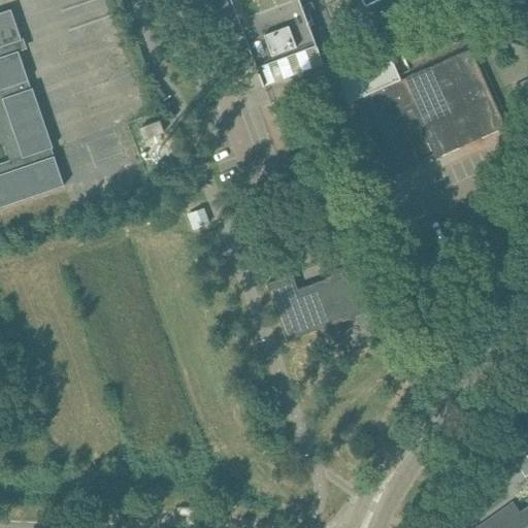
[(0,0),(0,207),(64,186),(52,149),(53,147),(32,88),(31,89),(15,42),(22,40),(10,9),(0,12),(0,0)]
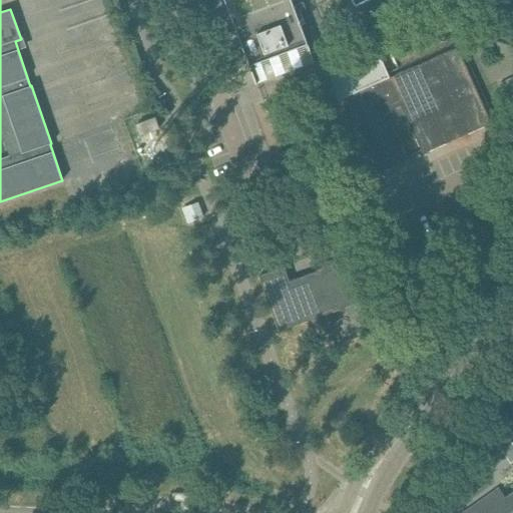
[(224,0),(255,84),(257,83),(258,83),(250,65),(307,44),(314,62),(315,62),(291,0),(352,0),(355,6),(366,0),(224,0)]
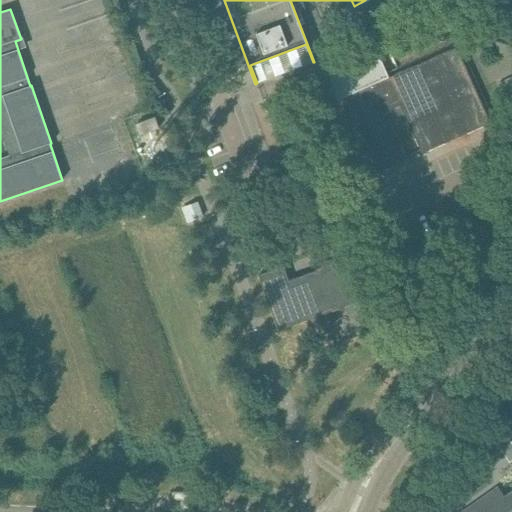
[(417,65),(388,78),(411,130),(422,153),(451,140),(450,137),(459,132),(461,136),(487,124),(490,123),(457,47),(427,60),(429,64),(419,68),(417,65)]
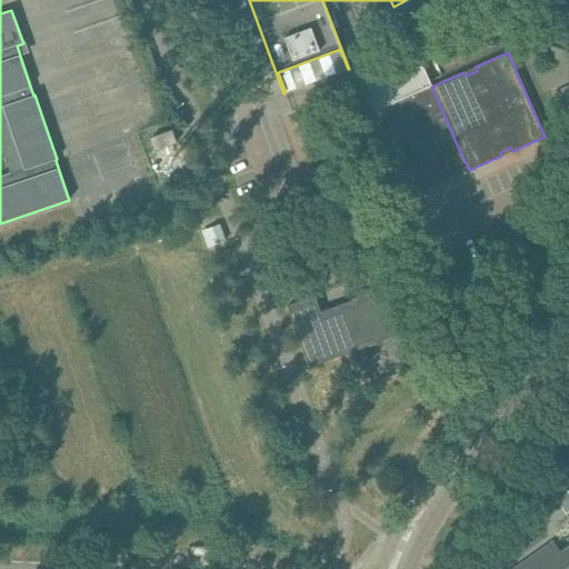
[(431,87),(422,66),(421,67),(359,96),(367,115),(383,108),(416,93),(431,87)]
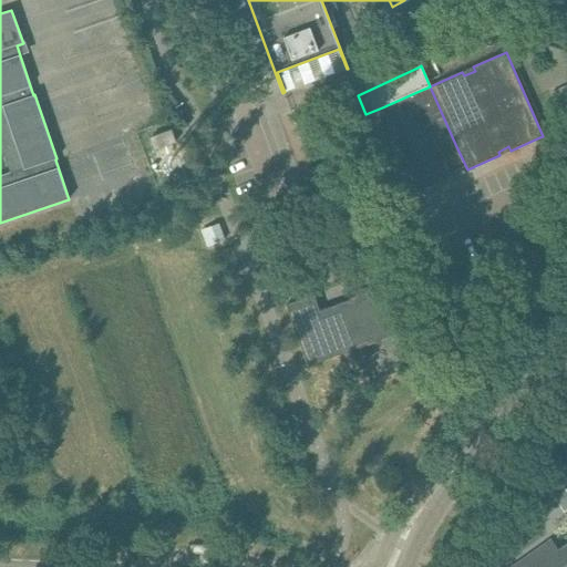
[(414,93),(382,107),(420,192),(452,177),(429,126),(414,93)]
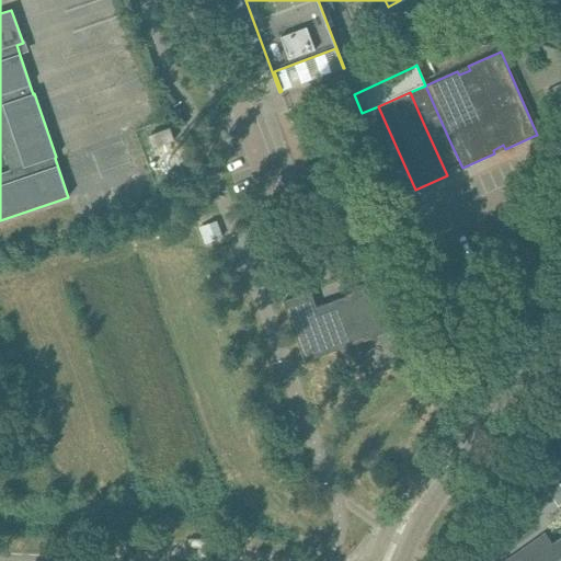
[(299,113),(308,138),(332,129),(323,104),(299,113)]
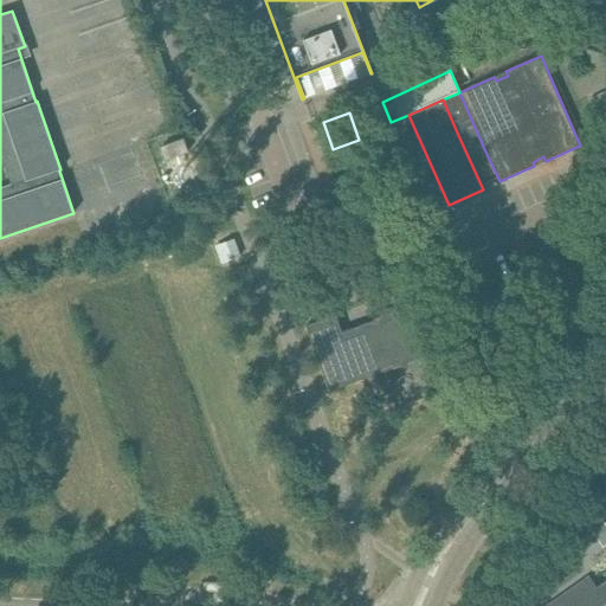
[(161,147),(166,160),(188,152),(184,139),(161,147)]
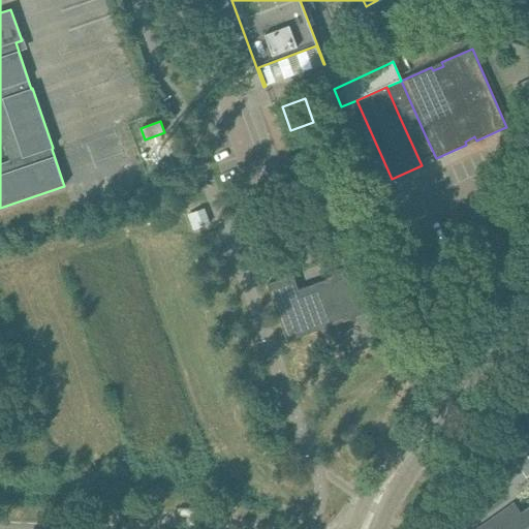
[(384,306),(369,265),(299,290),(292,275),(267,285),(287,342),(384,306)]
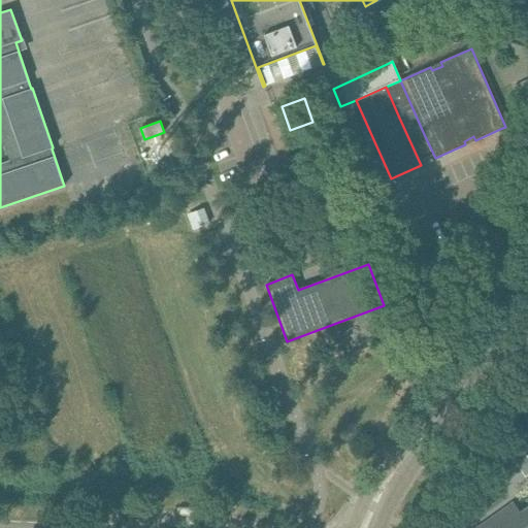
[(527,456),(525,452),(515,459),(527,476),(527,475),(527,474),(527,456)]
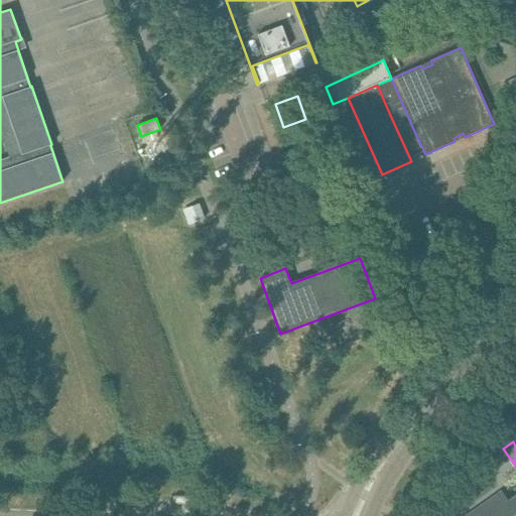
[(515,515),(515,499),(510,504),(504,495),(515,485),(515,484),(470,515),(515,515)]
